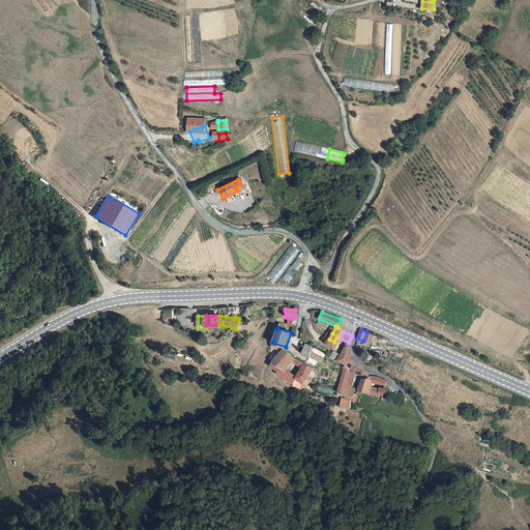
[(374,335),(366,332),(363,341),(370,344),(374,335)]
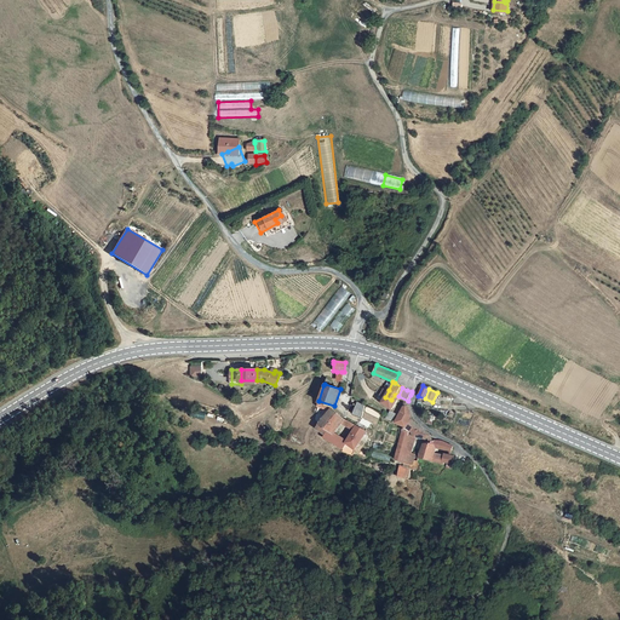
[(391,408),(392,409),(399,396),(395,395),(391,400),(385,397),(383,402),(391,408)]
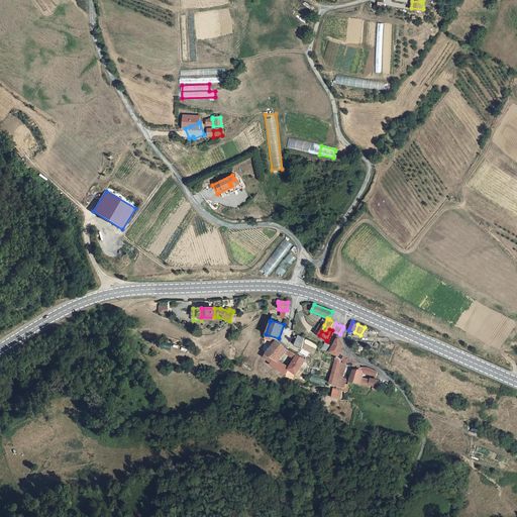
[(302,346),(303,338),(298,336),(294,345),(302,348),(302,346)]
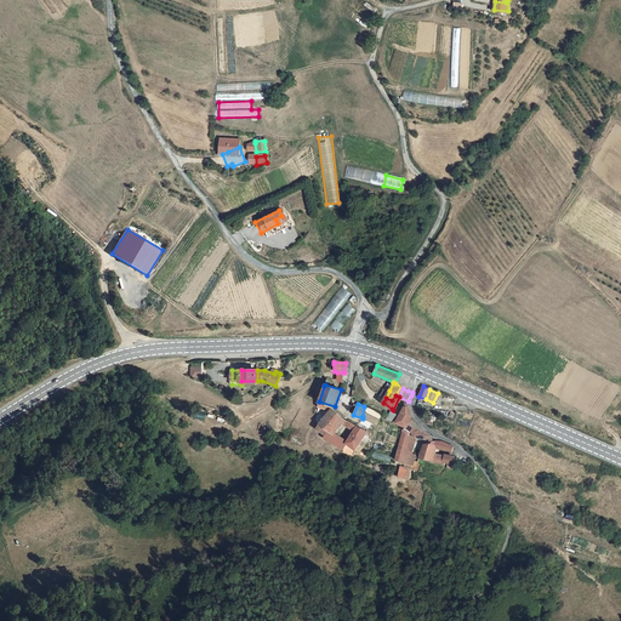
[(397,421),(405,426),(408,427),(411,419),(412,417),(411,415),(409,411),(409,406),(405,405),(400,414),(397,421)]
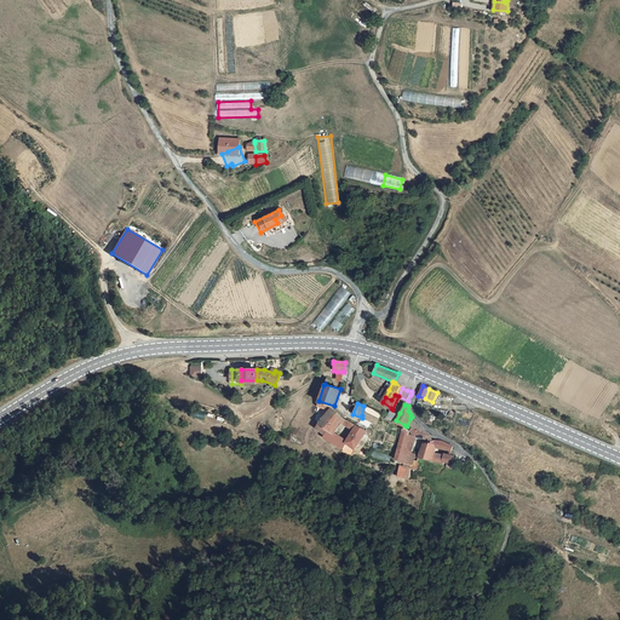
[(344,419),(332,409),(329,411),(323,418),(319,424),(329,431),(332,432),(337,425),(339,424),(344,419)]
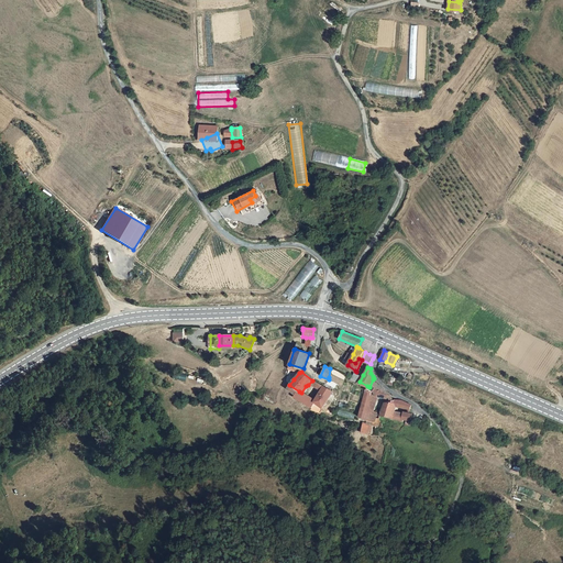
[(352,378),(357,382),(361,375),(355,372),(352,378)]
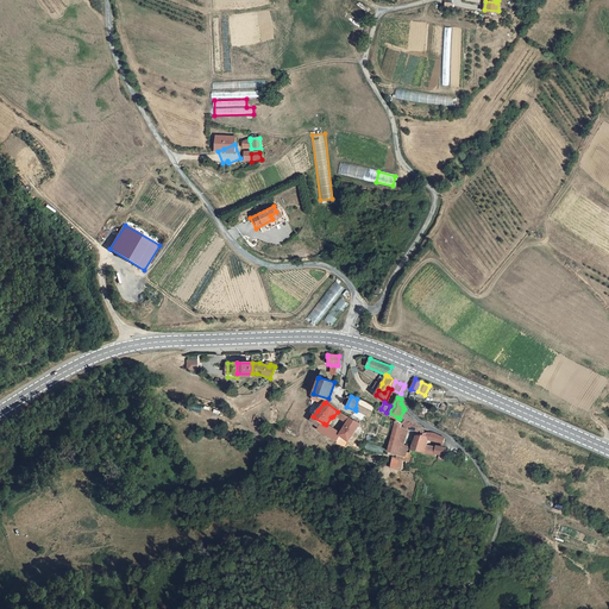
[(402,428),(407,428),(413,419),(408,414),(403,410),(400,419),(397,418),(397,422),(402,425),(402,428)]
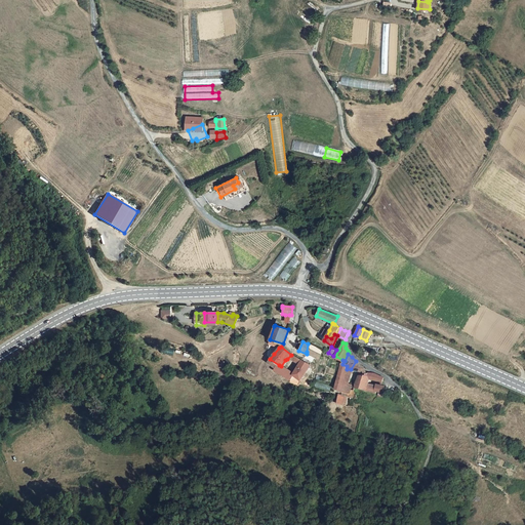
[(291,355),(287,359),(299,366),(303,361),(296,357),(291,355)]
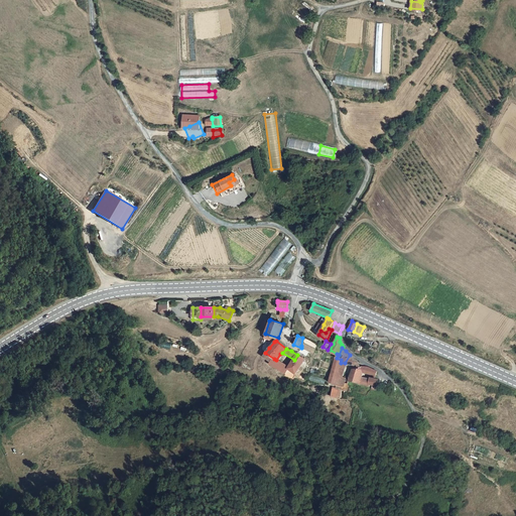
[(274,359),(265,353),(263,357),(270,362),(274,359)]
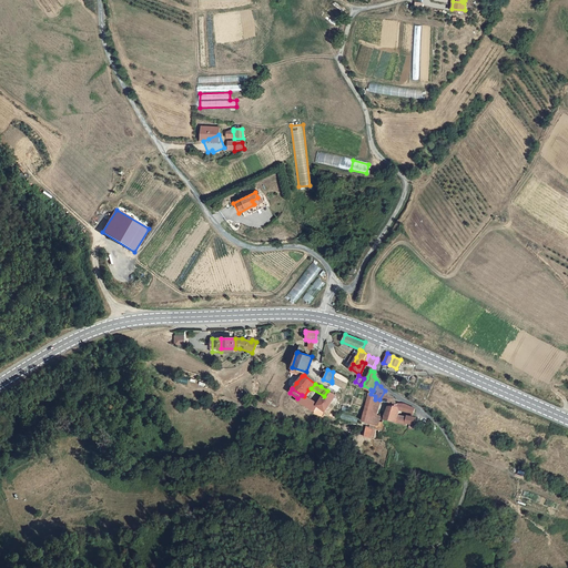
[(335,396),(331,393),(327,391),(324,396),(318,405),(317,406),(325,412),(335,396)]
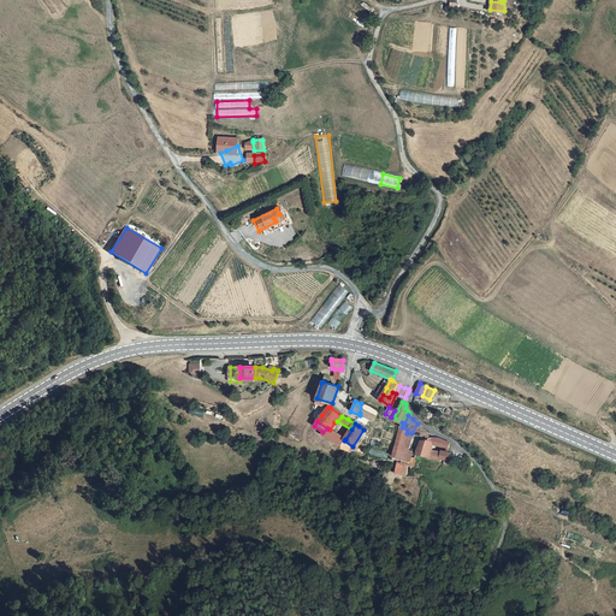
[(412,433),(413,434),(422,436),(426,433),(427,431),(418,424),(412,433)]
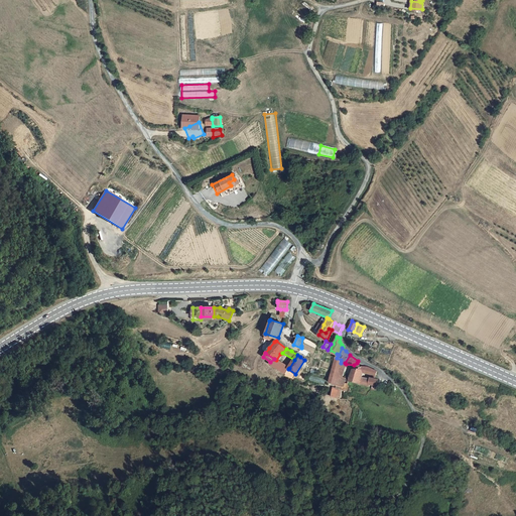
[(333,368),(331,378),(330,383),(343,386),(345,386),(345,385),(346,378),(342,378),(337,377),(341,363),(341,360),(337,358),(335,357),(333,368)]
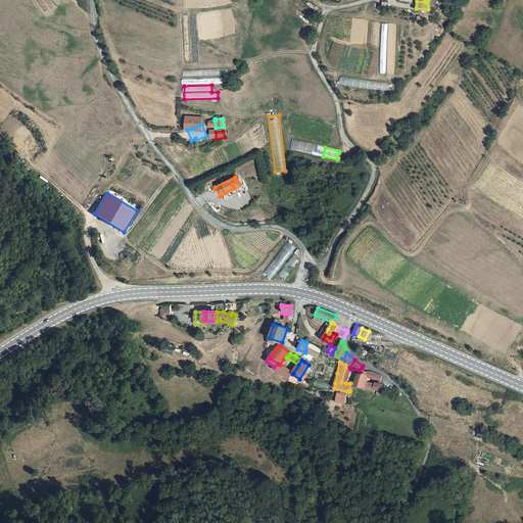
[(289,380),(292,374),(293,373),(283,367),(280,365),(278,364),(274,367),(273,369),(289,380)]
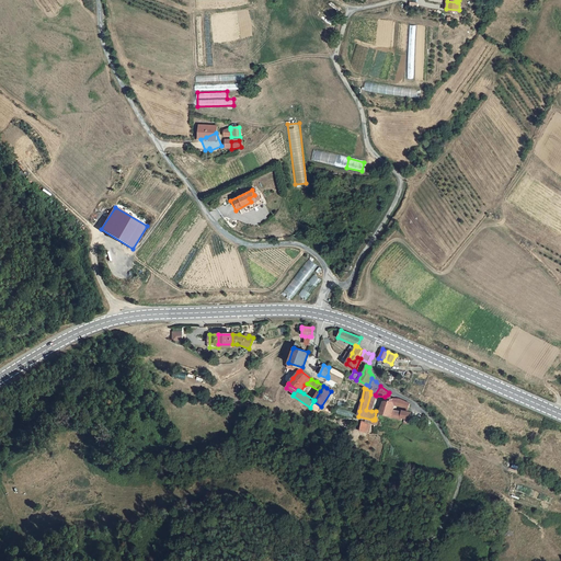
[(371,411),(376,396),(375,395),(370,395),(366,410),(371,411)]
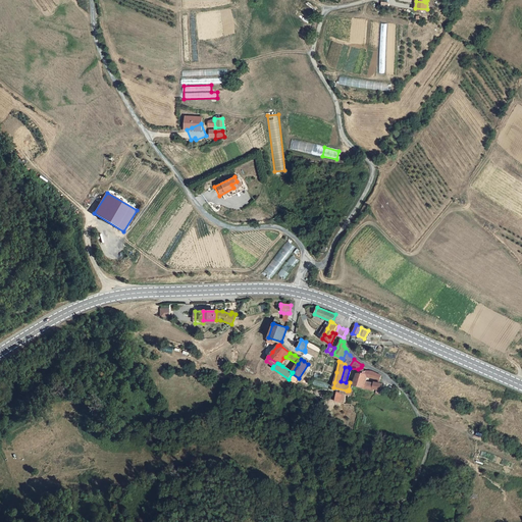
[(364,387),(366,380),(364,380),(366,374),(367,370),(364,370),(363,373),(361,372),(357,372),(353,385),(364,387)]
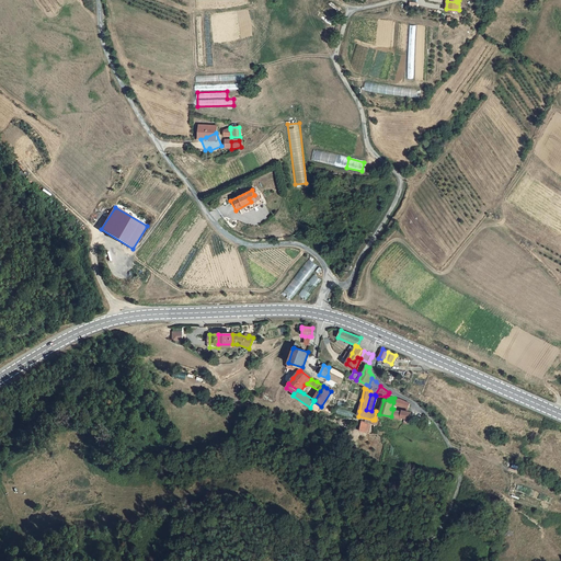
[(395,398),(393,402),(410,408),(411,403),(400,398),(399,398),(395,398)]
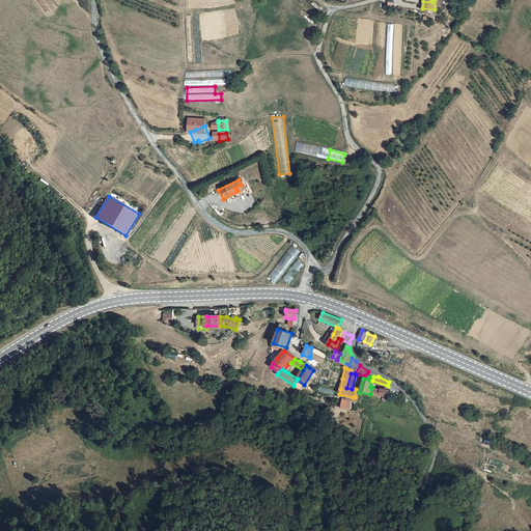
[(381,395),(381,389),(372,387),(370,394),(381,397),(381,395)]
